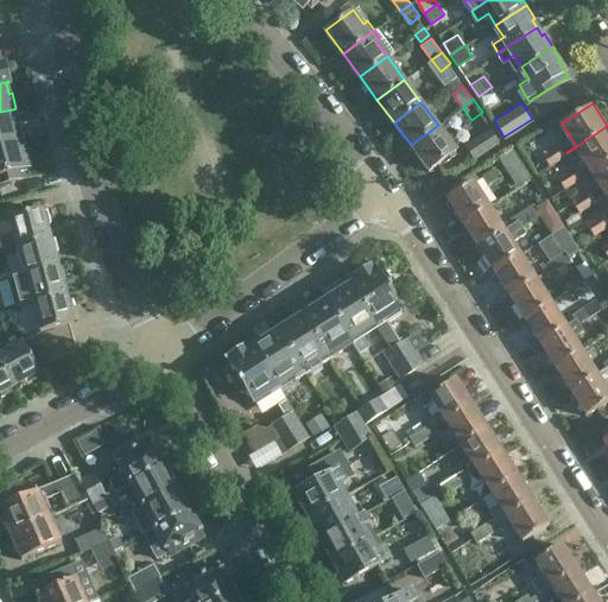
[(13,109),(0,112),(0,141),(24,135),(20,121),(17,122),(13,109)]
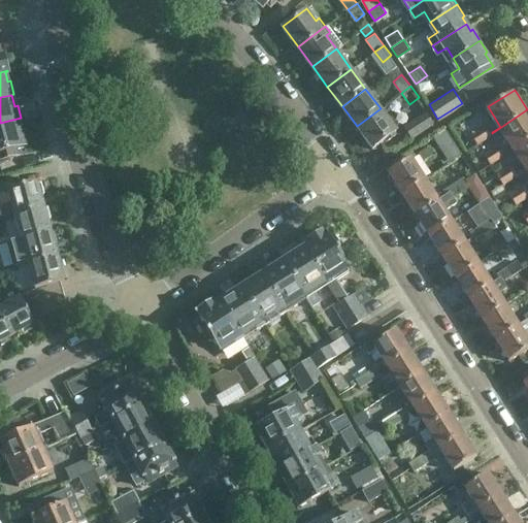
[(381,108),(357,126),(372,146),(396,129),(395,129),(397,124),(390,115),(386,116),(381,108)]
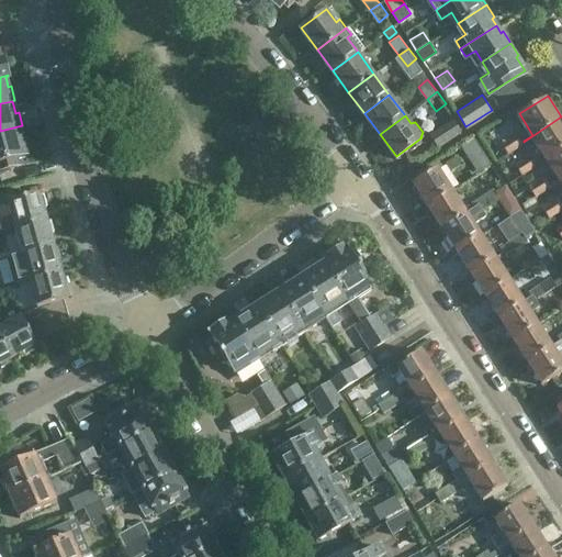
[(561,117),(524,142),(526,144),(535,138),(547,157),(561,147),(561,117)]
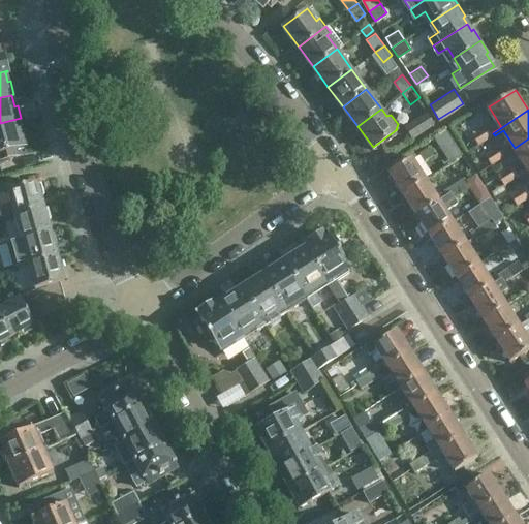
[(433,122),(427,112),(406,126),(412,135),(433,122)]
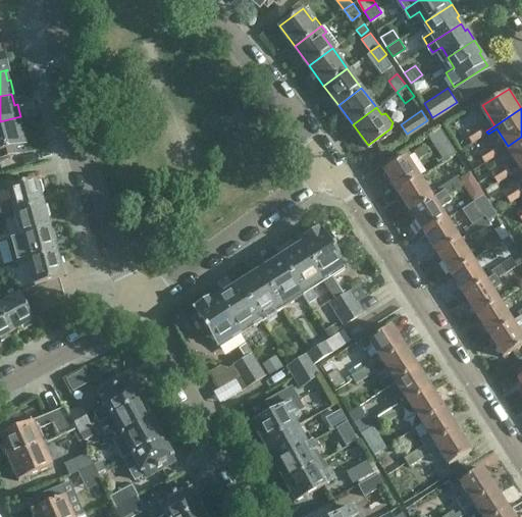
[(20,116),(0,121),(0,153),(16,149),(15,144),(23,142),(20,131),(23,131),(20,116)]
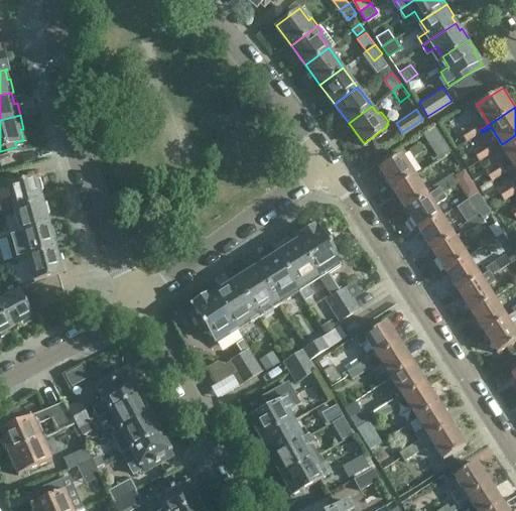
[(467,139),(480,130),(474,121),(460,129),(467,139)]
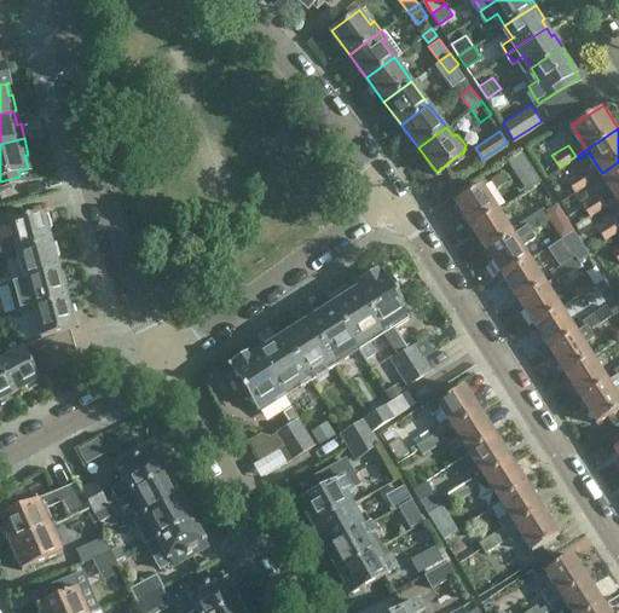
[(521,148),(512,155),(516,162),(526,156),(521,148)]
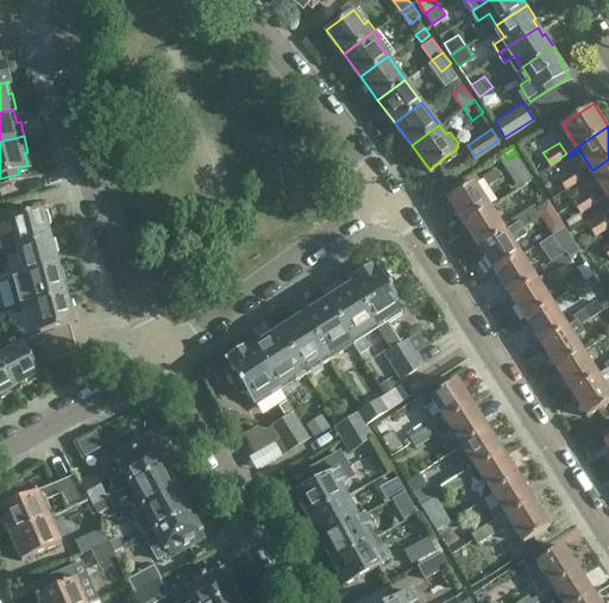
[(608,159),(592,170),(600,182),(589,190),(572,200),(579,211),(608,193),(608,192),(608,159)]
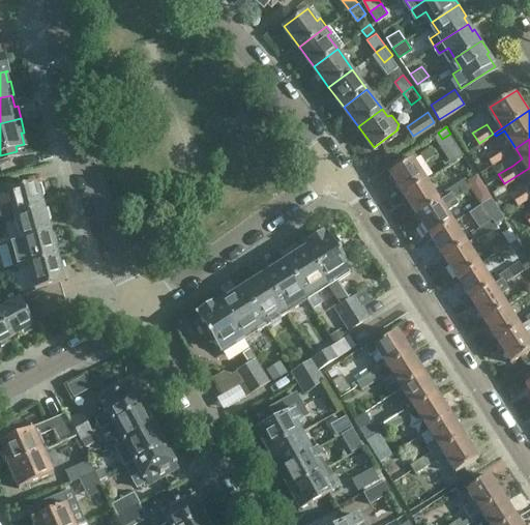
[(492,163),(506,154),(499,144),(486,153),(492,163)]
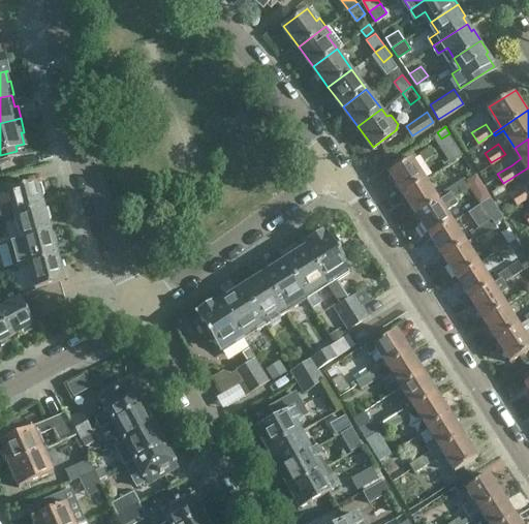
[(390,171),(403,192),(427,177),(412,155),(390,171)]
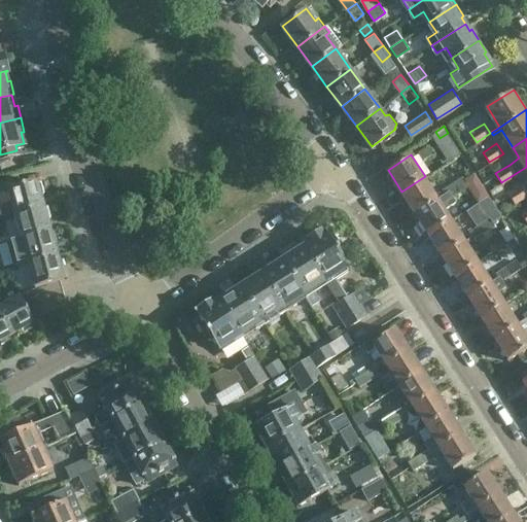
[(526,166),(526,167),(526,169),(526,180),(508,193),(515,202),(526,194),(526,166)]
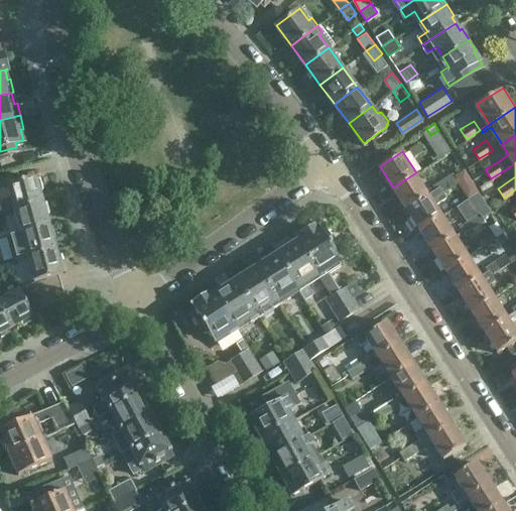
[(437,193),(459,179),(453,170),(432,183),(437,193)]
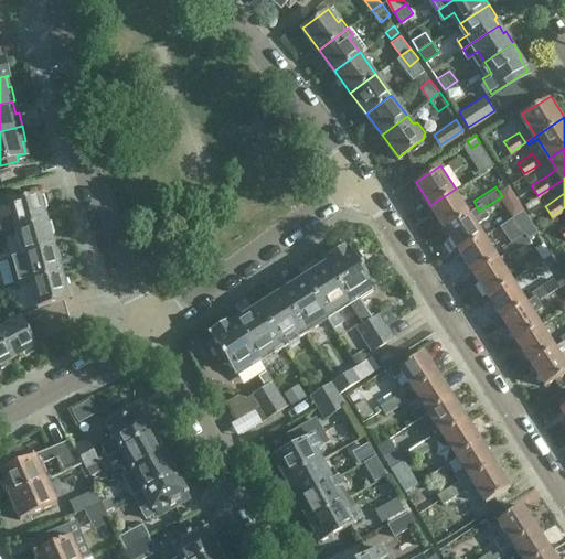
[(456,189),(430,205),(445,227),(470,211),(456,189)]
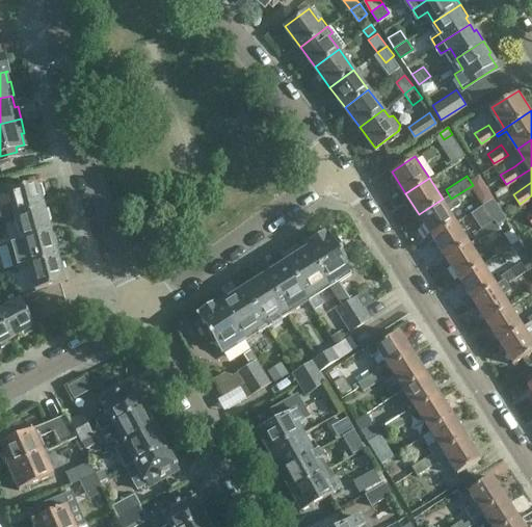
[(8,188),(16,213),(45,206),(37,181),(8,188)]
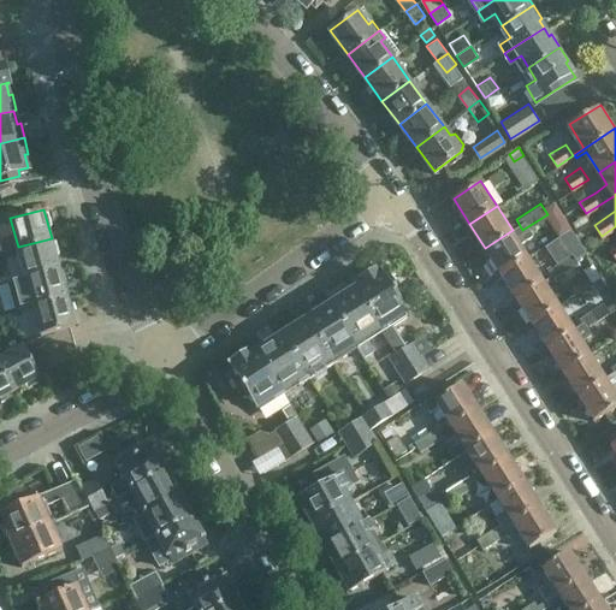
[(513,230),(485,248),(501,272),(528,254),(513,230)]
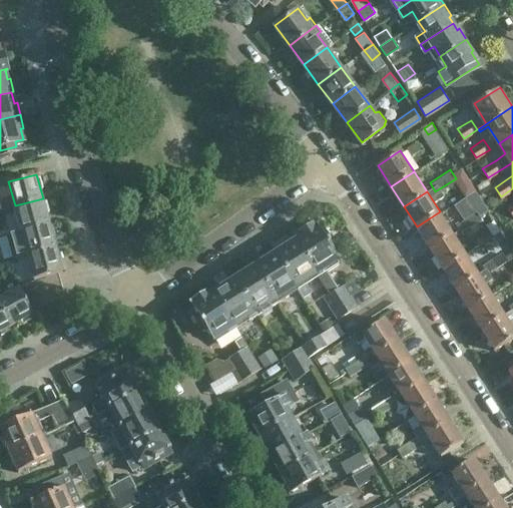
[(43,198),(15,205),(21,229),(49,221),(43,198)]
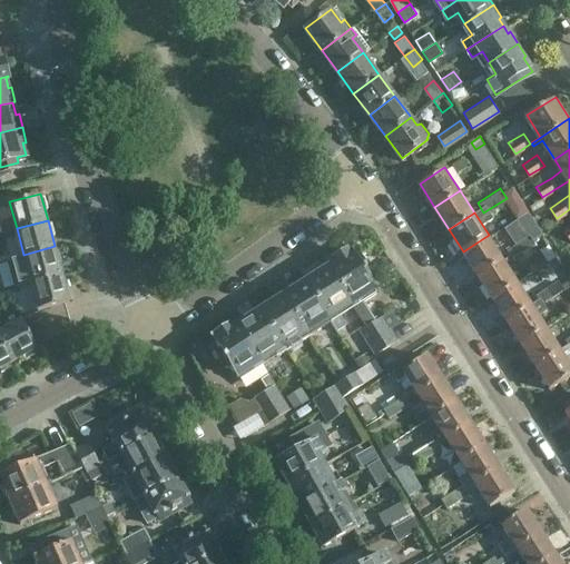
[(489,235),(463,251),(477,274),(502,258),(493,244),(501,239),(497,233),(489,237),(489,235)]
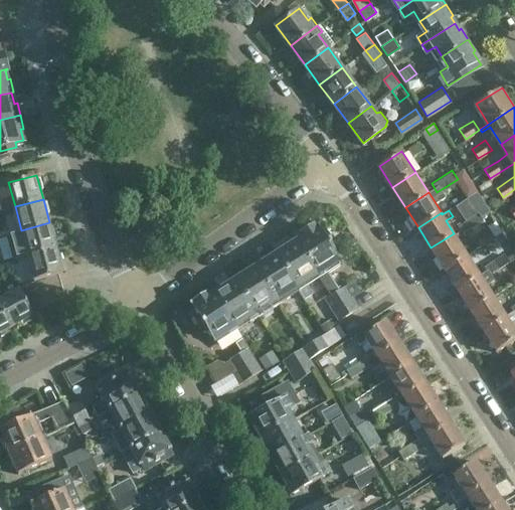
[(49,222),(21,230),(27,253),(55,245),(49,222)]
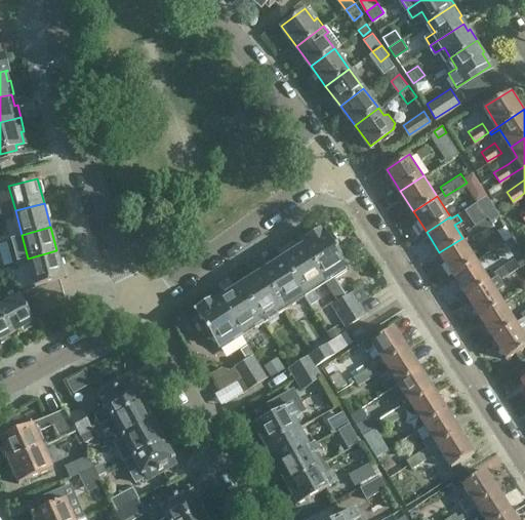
[(310,241),(303,246),(322,278),(336,300),(345,294),(330,273),(344,264),(335,251),(337,250),(335,247),(338,245),(329,231),(325,234),(324,233),(322,234),(319,229),(307,237),(310,241)]
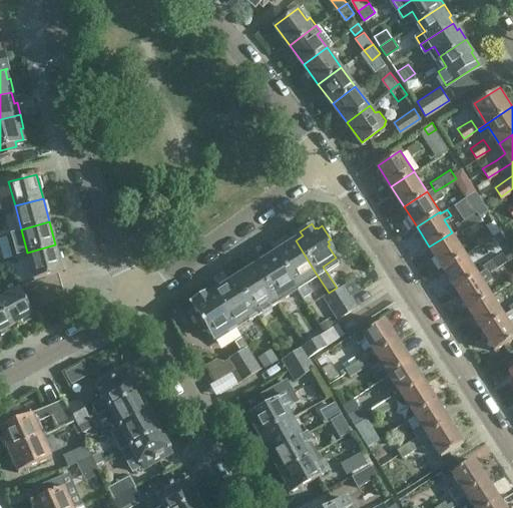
[(452,232),(429,246),(442,267),(465,252),(452,232)]
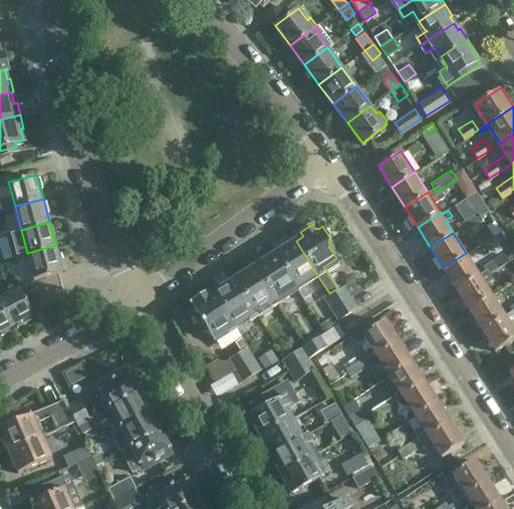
[(350,234),(340,240),(345,248),(355,241),(350,234)]
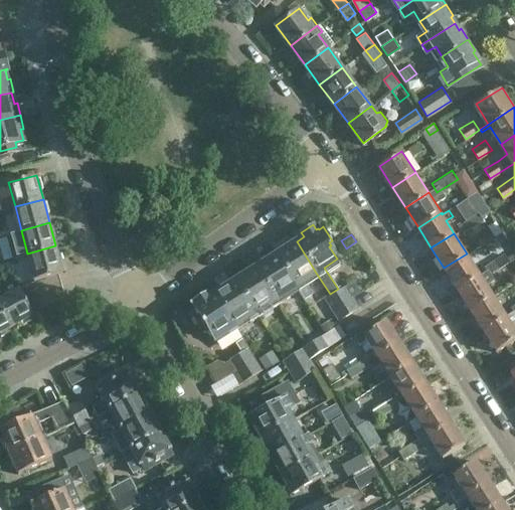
[(316,273),(297,241),(276,255),(296,286),(304,298),(313,293),(304,280),(316,273)]
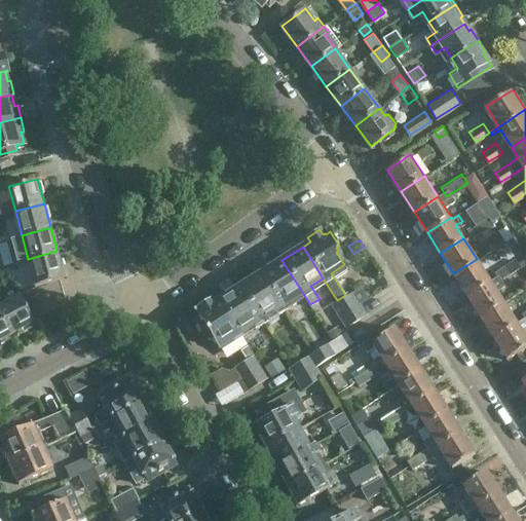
[(57,251),(28,259),(35,286),(31,288),(42,311),(65,299),(59,277),(64,276),(57,251)]
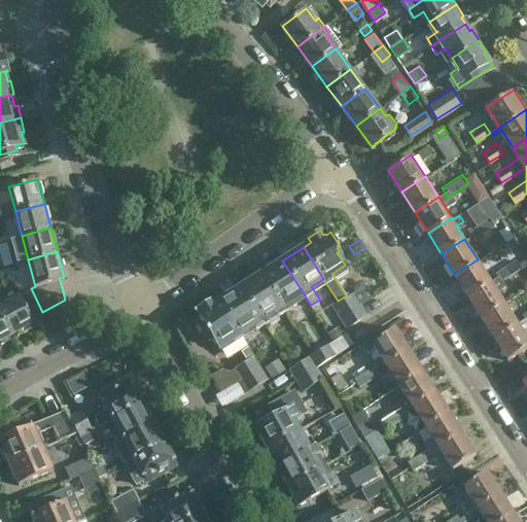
[(500,279),(522,266),(516,257),(495,271),(500,279)]
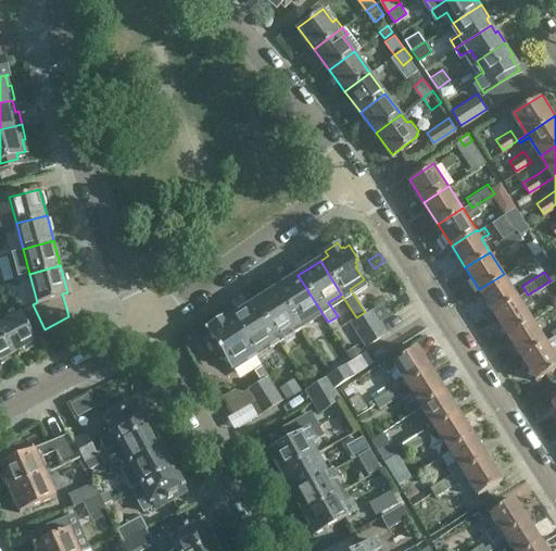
[(504,274),(479,289),(493,312),(518,296),(504,274)]
